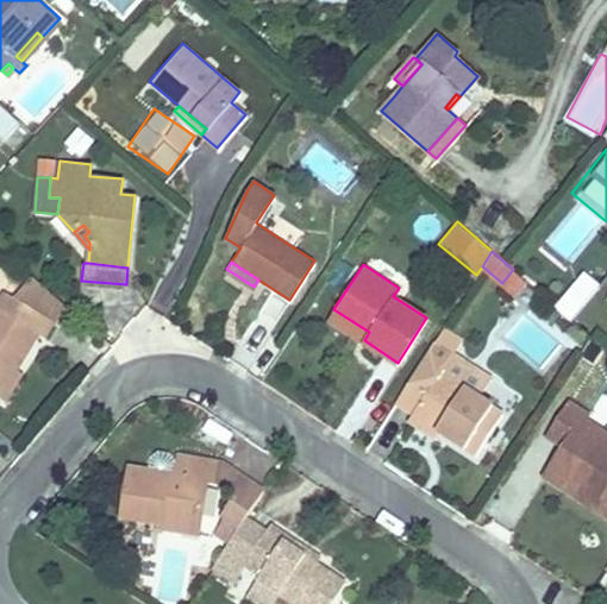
[(524,277),(513,269),(502,283),(513,291),(524,277)]
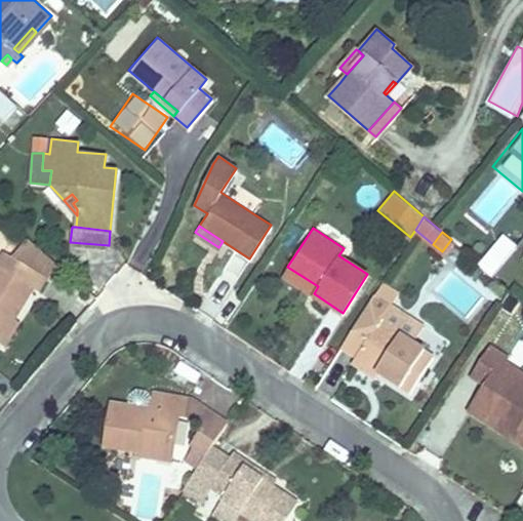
[(500,264),(515,243),(499,232),(485,253),(500,264)]
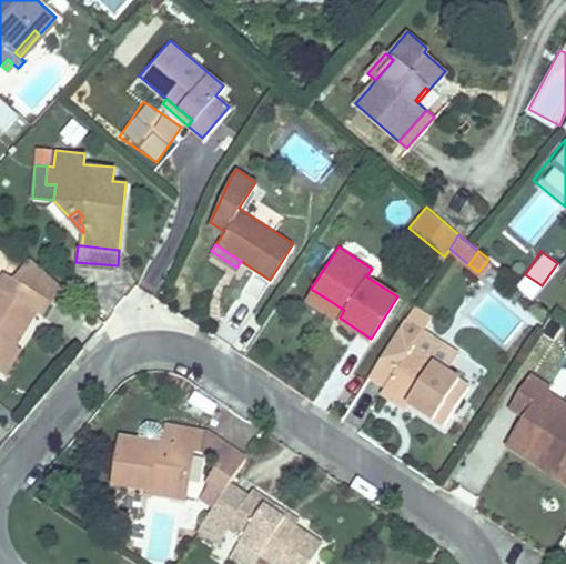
[(0,368),(13,344),(34,309),(41,312),(50,298),(3,270),(0,275),(0,368)]
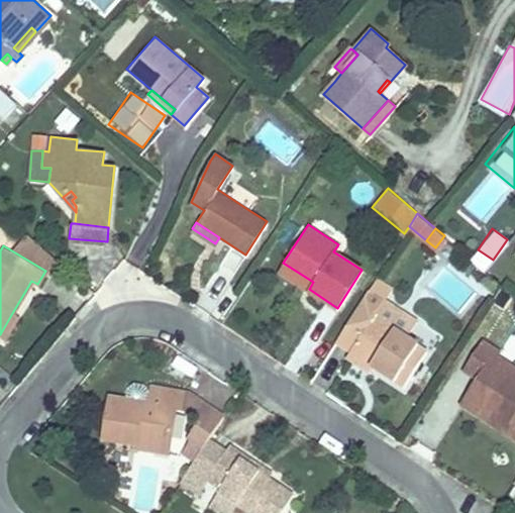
[(279,270),(309,289),(313,282),(283,263),(279,270)]
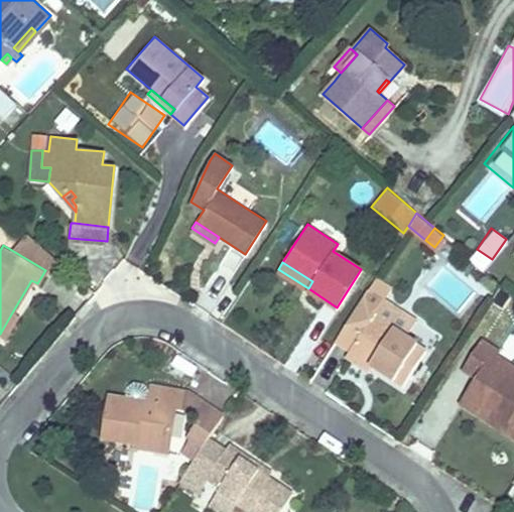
[(375,277),(368,287),(383,297),(390,286),(375,277)]
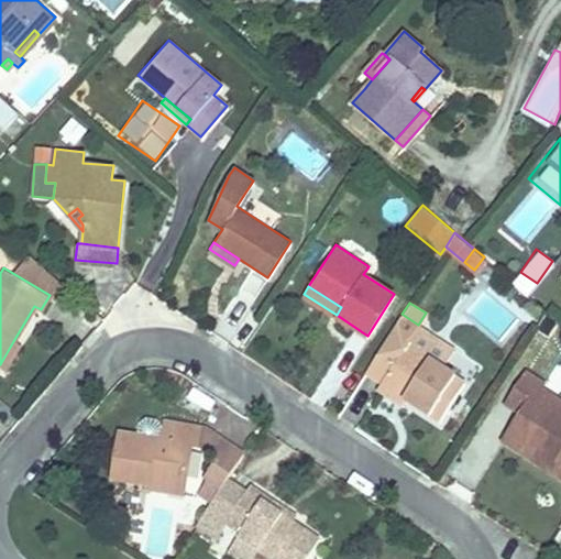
[(380,382),(405,398),(438,419),(464,381),(441,366),(421,353),(406,343),(418,325),(402,314),(376,353),(392,364),(381,381),(380,382)]
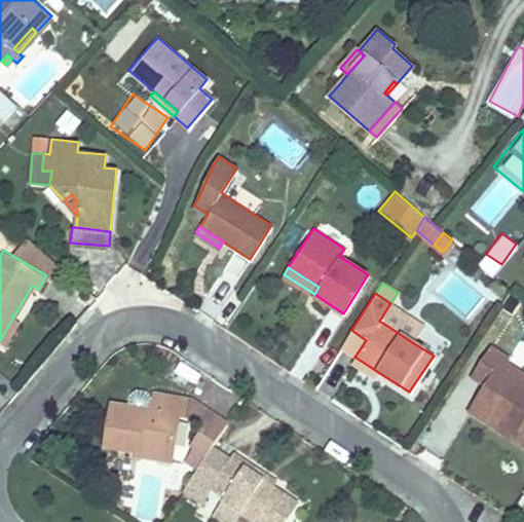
[(379,321),(394,330),(412,342),(423,325),(390,303),(379,321)]
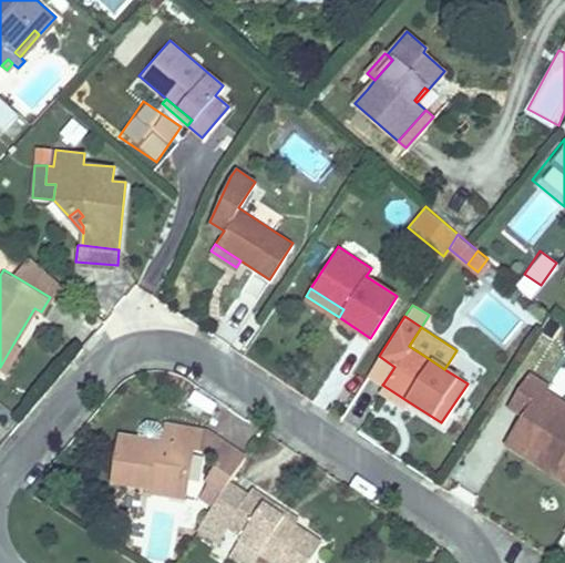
[(19,347),(13,344),(0,367),(0,370),(4,372),(19,347)]
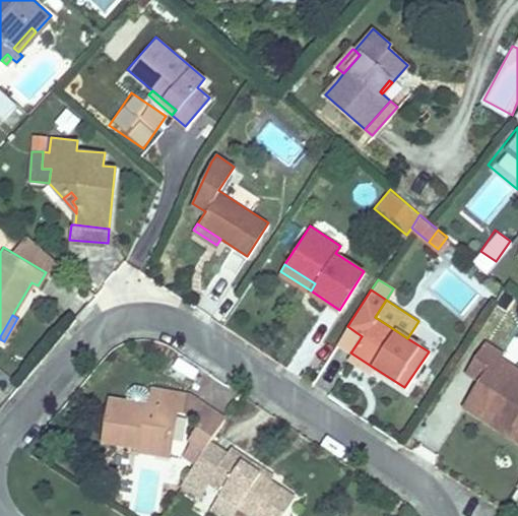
[(337,342),(351,351),(362,336),(347,326),(337,342)]
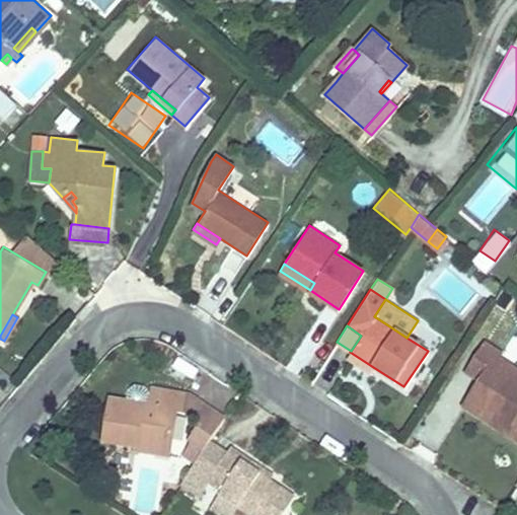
[(511,421),(505,429),(516,436),(516,371),(496,358),(500,351),(485,342),(466,369),(481,378),(464,401),(483,414),(488,406),(511,421)]
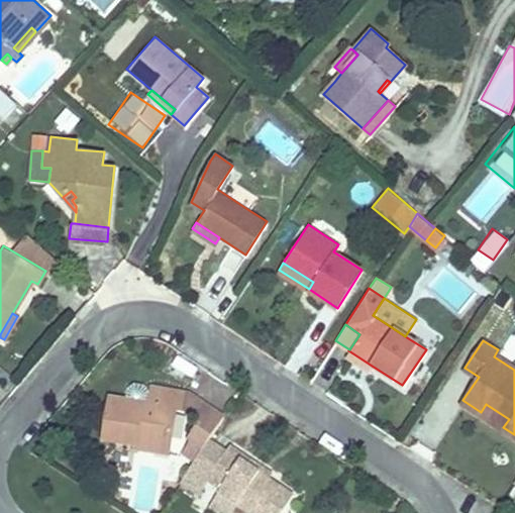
[(369,371),(372,366),(348,350),(345,355),(369,371)]
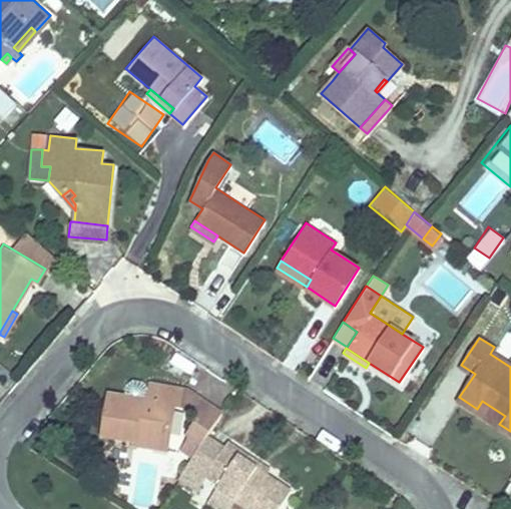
[(134,435),(168,441),(174,404),(181,405),(184,387),(148,381),(145,398),(121,393),(108,391),(101,434),(134,439),(134,435)]
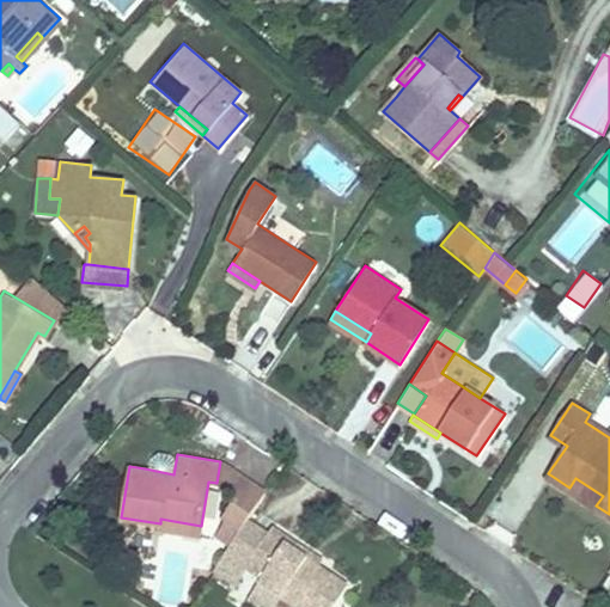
[(217,483),(236,496),(248,478),(220,461),(217,483)]
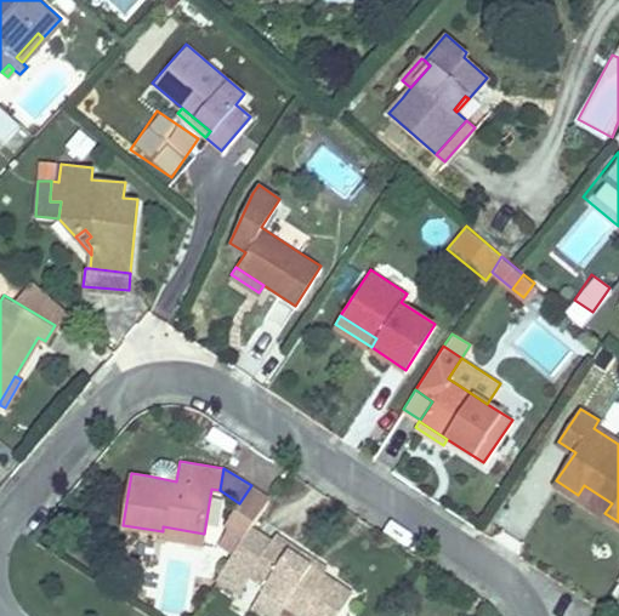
[(243,535),(250,525),(268,497),(251,485),(239,503),(226,524),(243,535)]
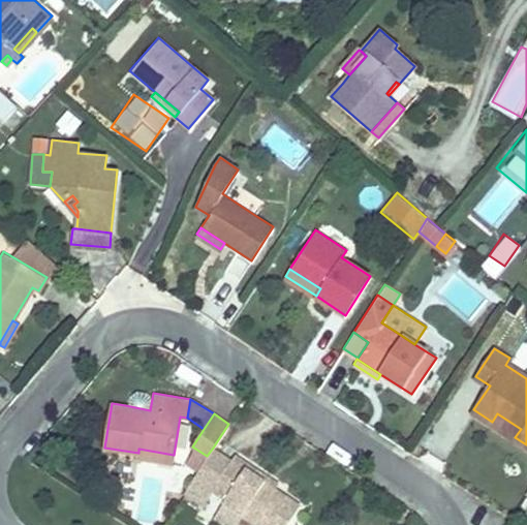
[(492,422),(515,437),(521,429),(497,413),(492,422)]
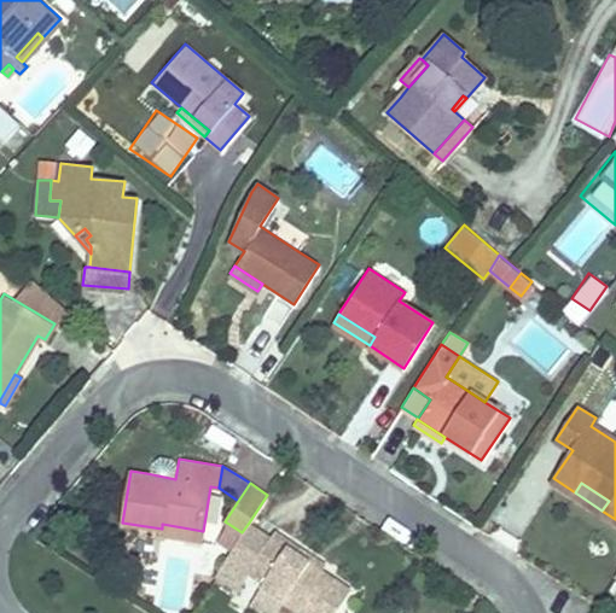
[(268,536),(249,523),(242,532),(228,553),(244,564),(237,573),(243,577),(247,572),(245,571),(268,536)]
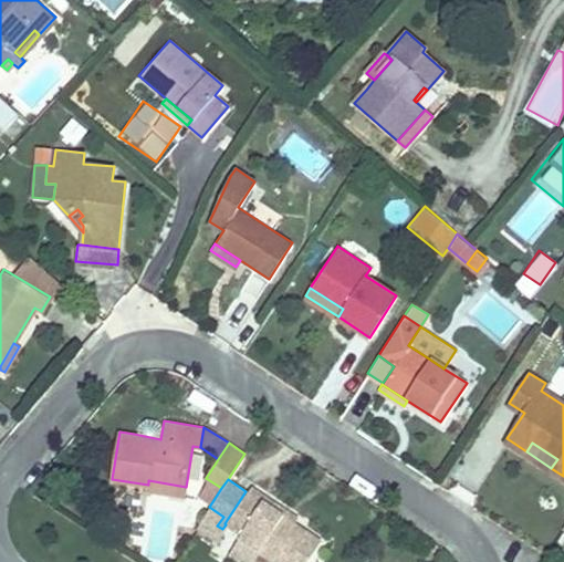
[(185,493),(186,487),(148,480),(148,485),(147,488),(185,493)]
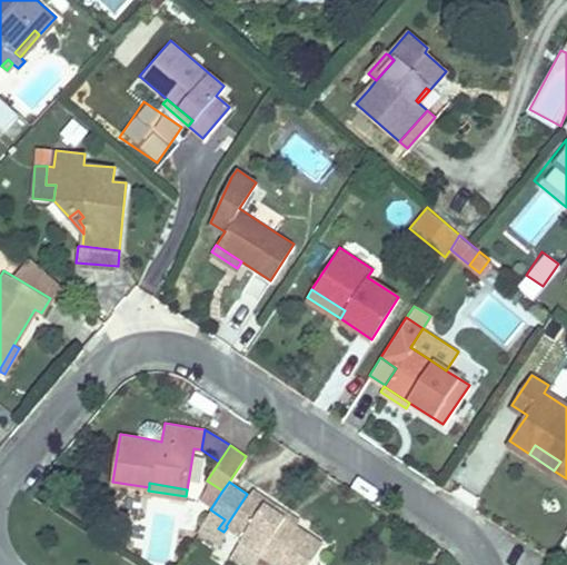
[(226,526),(227,527),(241,536),(239,541),(260,554),(277,564),(307,564),(322,542),(294,524),(265,504),(268,498),(251,487),(247,494),(226,526)]
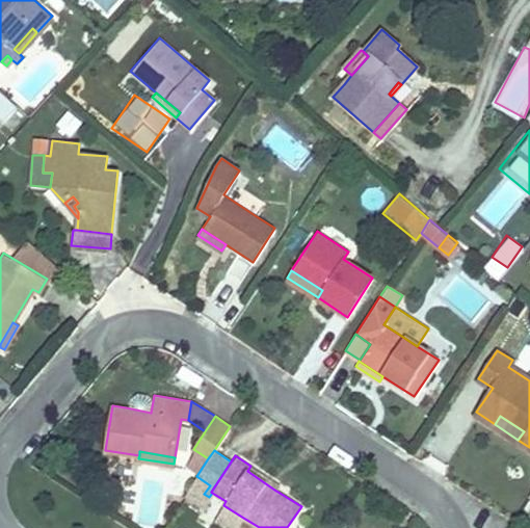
[(279,484),(250,466),(247,471),(274,490),(279,484)]
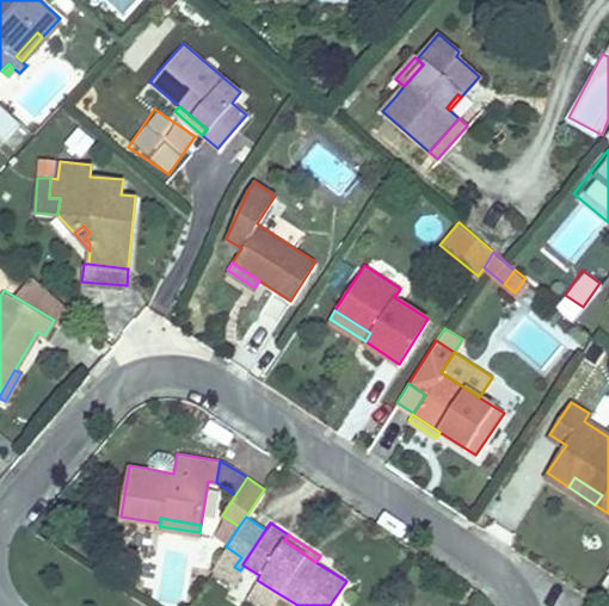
[(241,557),(226,546),(213,567),(234,580),(240,570),(234,567),(241,557)]
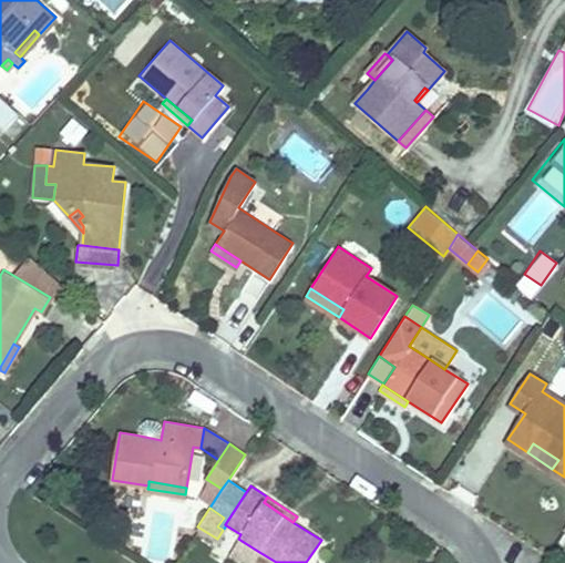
[(245,562),(250,562),(259,552),(238,539),(229,552),(245,562)]
